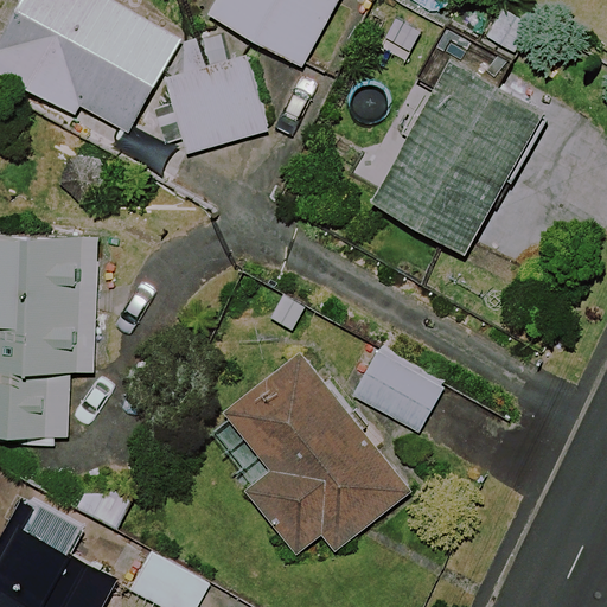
[(181,40),(109,0),(23,0),(0,42),(0,74),(75,116),(80,108),(128,135),(181,40)]
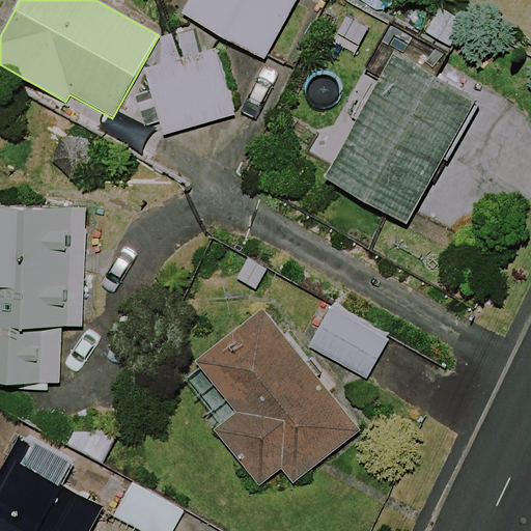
[(297,0),(191,0),(183,16),(266,60),(297,0)]
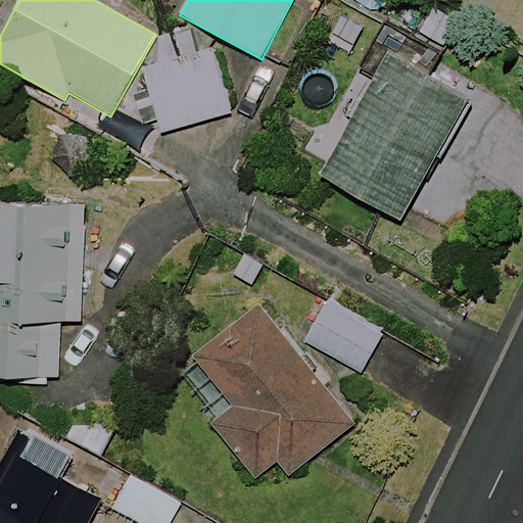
[(155,86),(129,92),(138,127),(163,121),(167,130),(231,113),(216,52),(151,68),(155,86)]
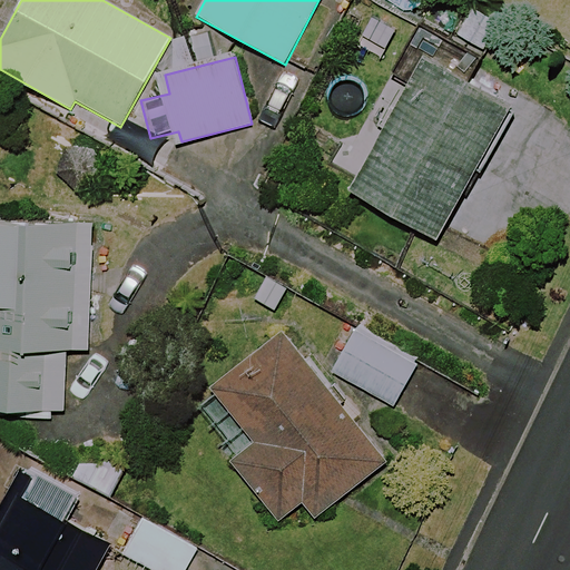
[(512,107),(426,60),(354,192),(440,238),(512,107)]
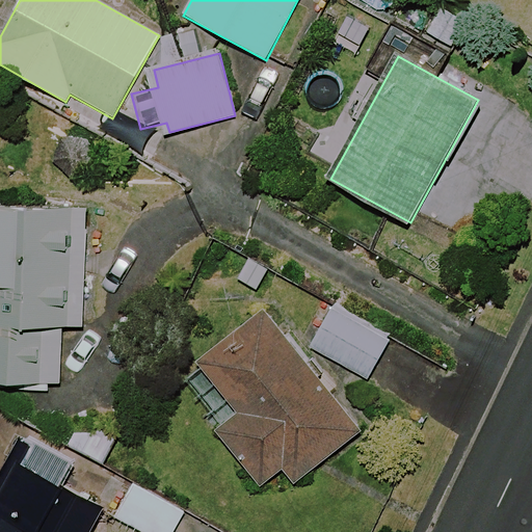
[(0,388),(60,391),(63,327),(84,328),(88,208),(0,206),(0,388)]
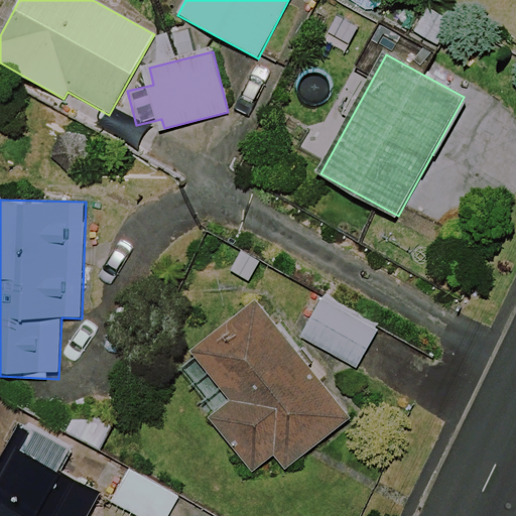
[(351,418),(258,300),(194,352),(232,399),(210,416),(252,472),(274,455),(286,470),(351,418)]
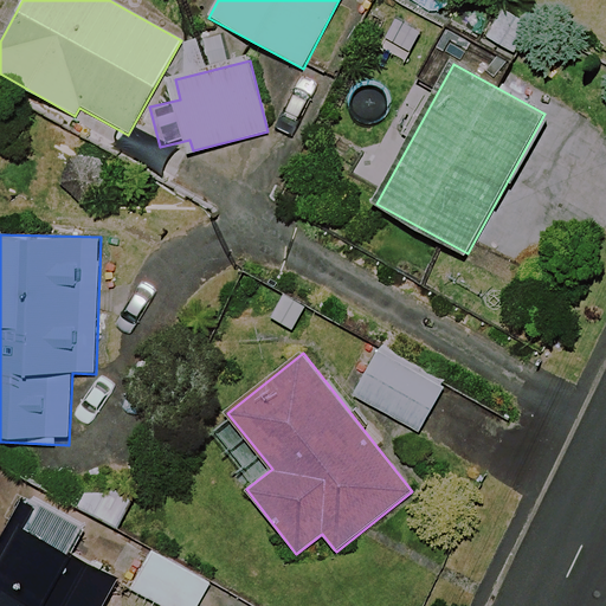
[(443,388),(378,353),(354,398),(419,433),(443,388)]
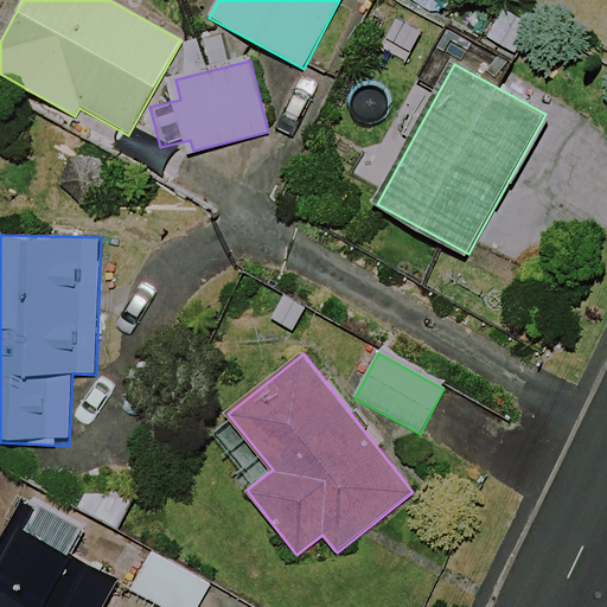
[(107,606),(120,586),(70,555),(84,531),(30,499),(0,549),(0,606),(107,606)]
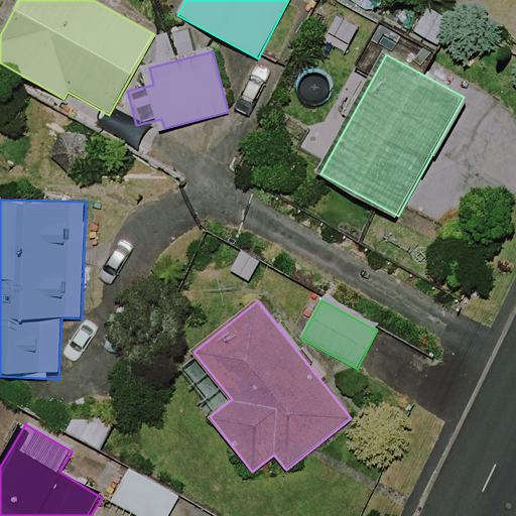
[(167,515),(178,497),(129,469),(108,504),(127,515),(167,515)]
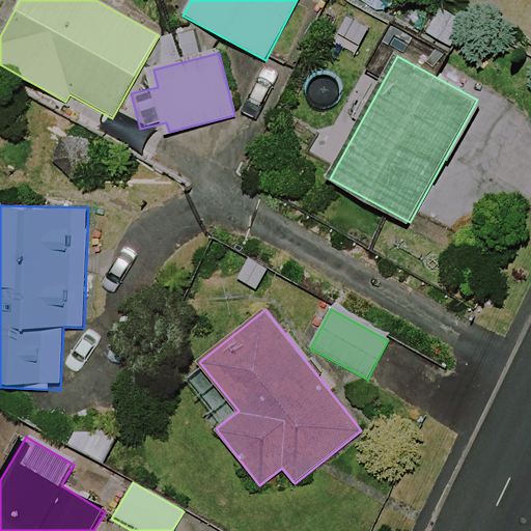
All buildings are outlined.
